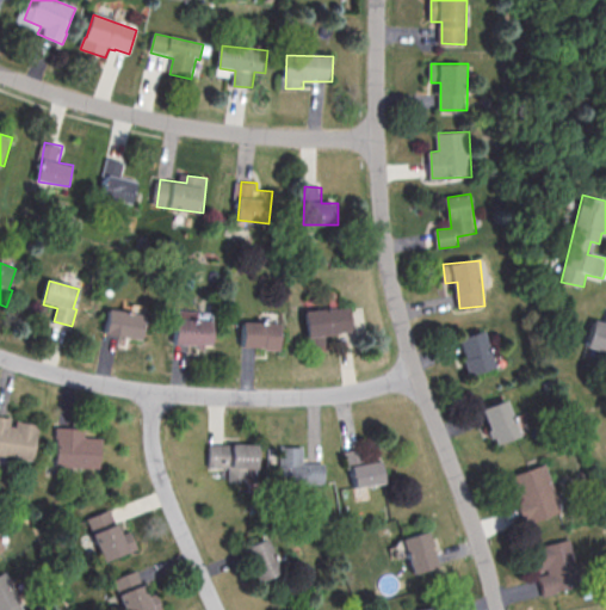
[(305,313),(351,307),(354,333),(326,337),(327,346),(310,349),(305,313)]
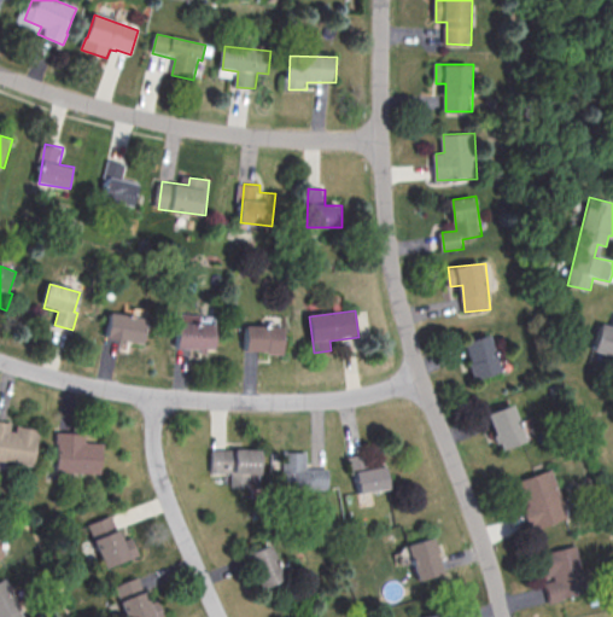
[(150,318),(112,313),(109,339),(146,343),(150,318)]
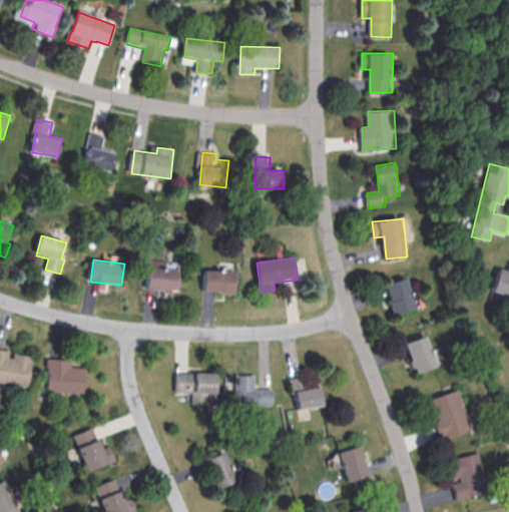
[(149,262),(148,291),(178,293),(179,271),(167,270),(167,263),(149,262)]
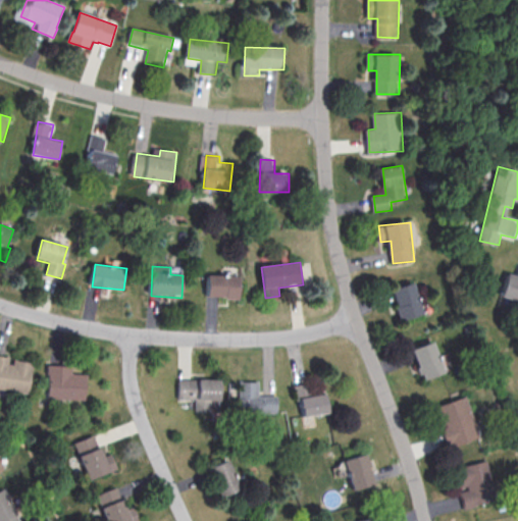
[(509,273),(503,297),(517,300),(517,274),(509,273)]
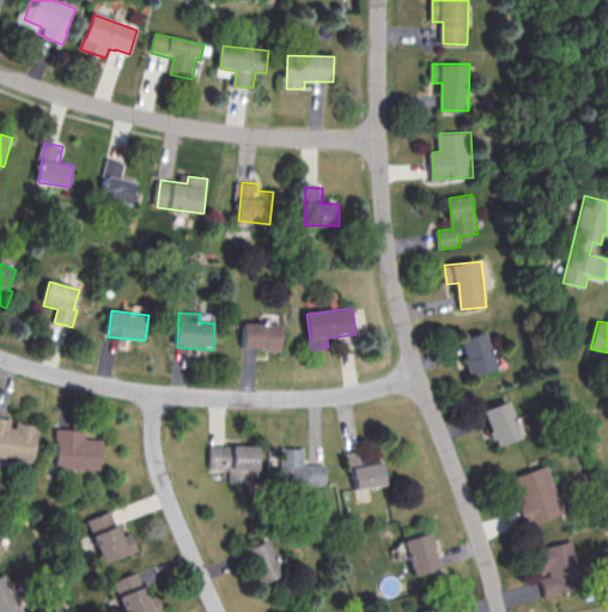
[(245,323),(283,326),(281,355),(266,353),(266,351),(244,351),(245,323)]
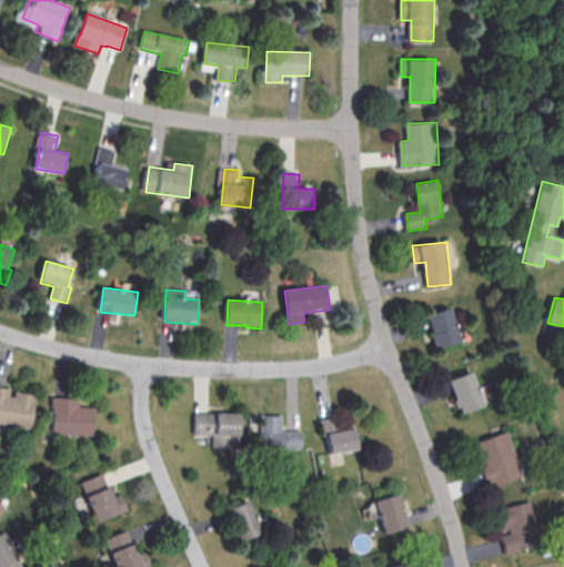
[(429,314),(439,350),(462,342),(452,307),(429,314)]
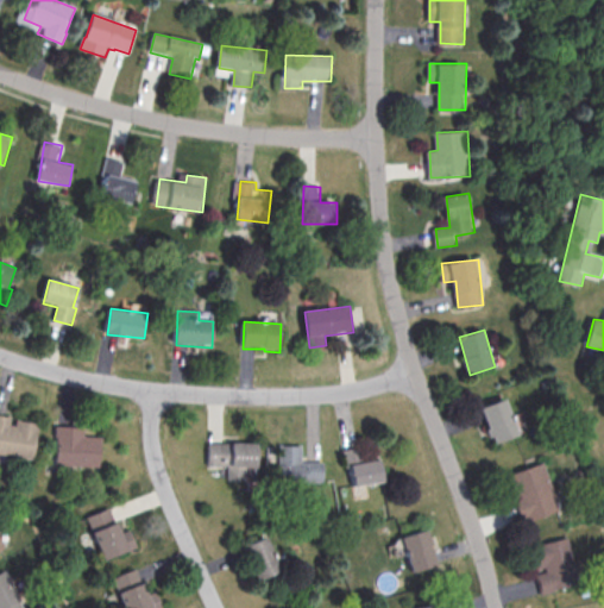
[(520,436),(510,399),(484,406),(494,443),(520,436)]
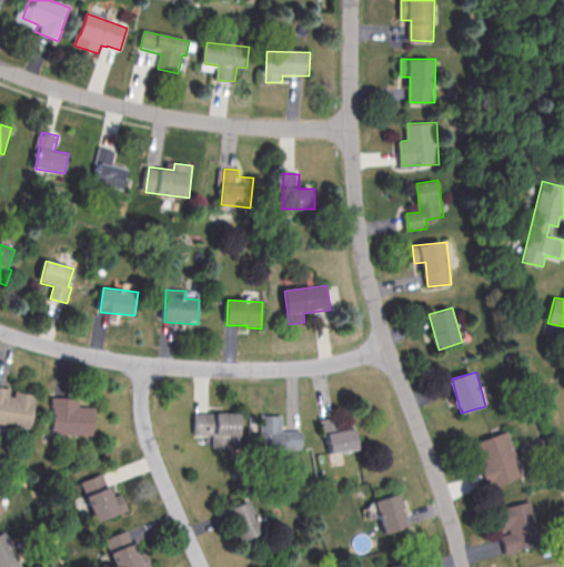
[(39,395),(16,391),(16,388),(0,386),(0,423),(34,428),(39,395)]
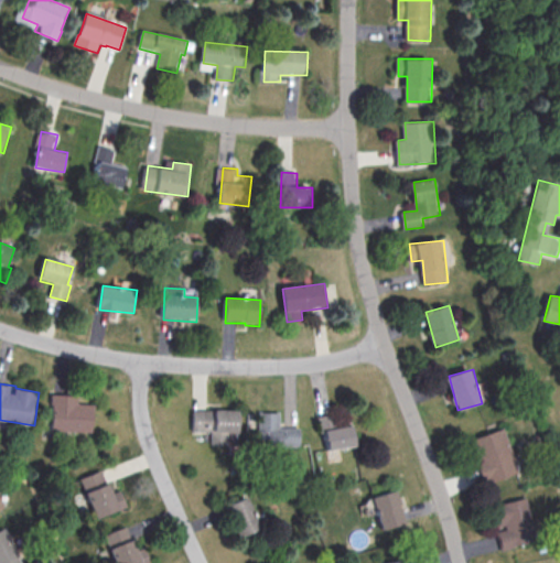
[(81,404),(81,396),(55,394),(54,431),(96,432),(96,404),(81,404)]
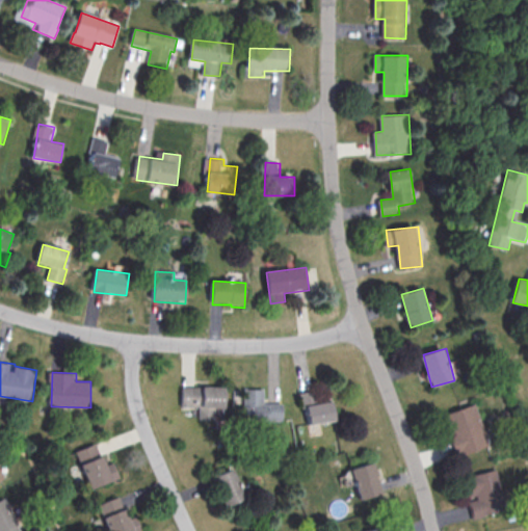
[(182,388),(226,389),(226,410),(216,409),(215,421),(200,421),(201,408),(182,408),(182,388)]
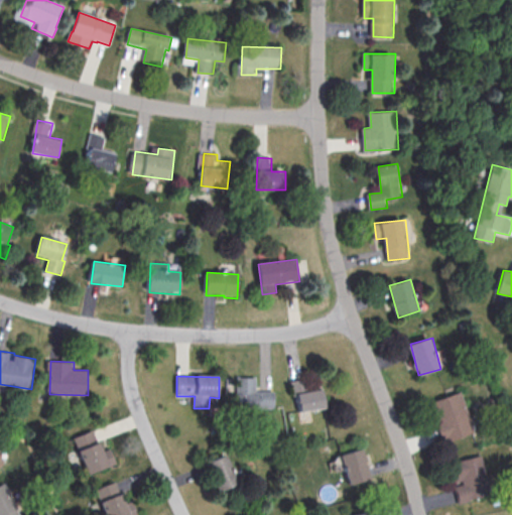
[(325,389),(309,390),(308,378),(295,380),(298,411),(327,408),(325,389)]
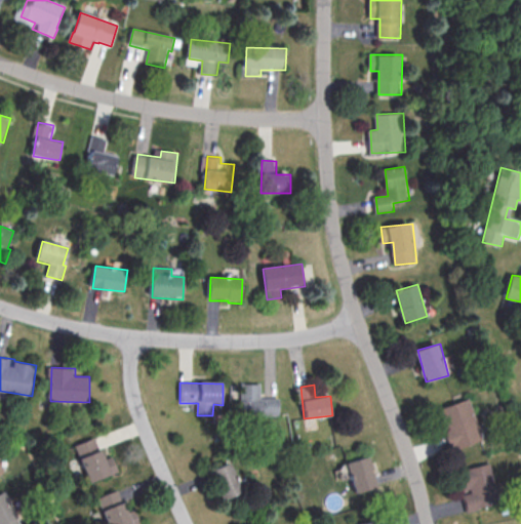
[(438,409),(453,451),(485,440),(471,399),(438,409)]
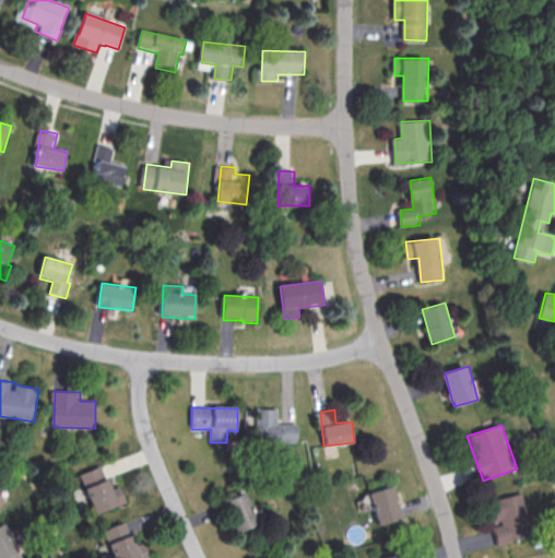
[(80,477),(96,515),(127,503),(120,487),(111,490),(102,469),(80,477)]
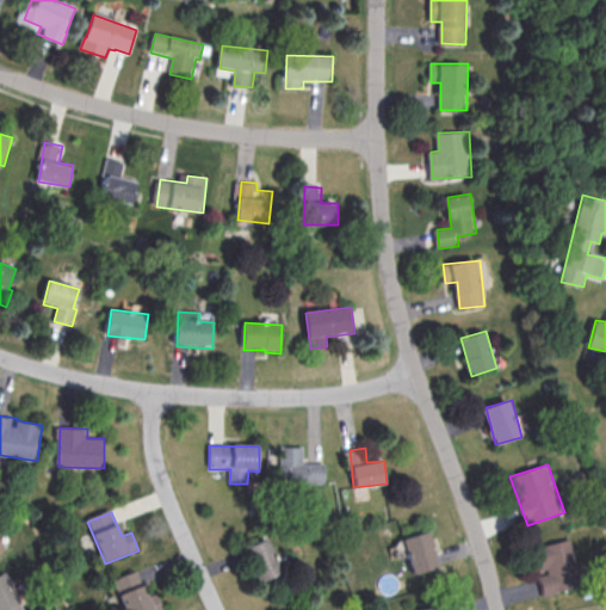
[(440,567),(432,531),(406,537),(414,574),(440,567)]
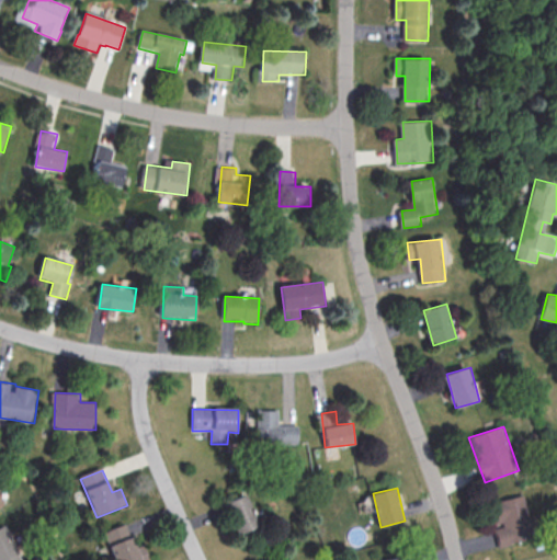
[(259,527),(249,495),(227,502),(237,534),(259,527)]
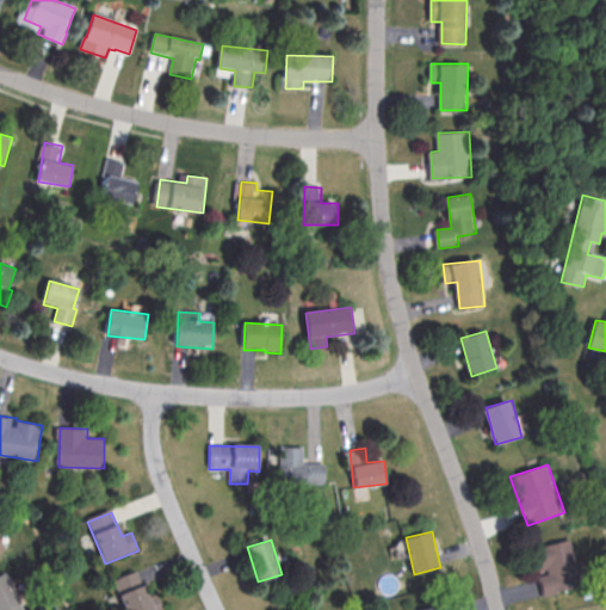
[(540,547),(543,558),(539,558),(543,574),(539,574),(545,596),(582,587),(573,540),(540,547)]
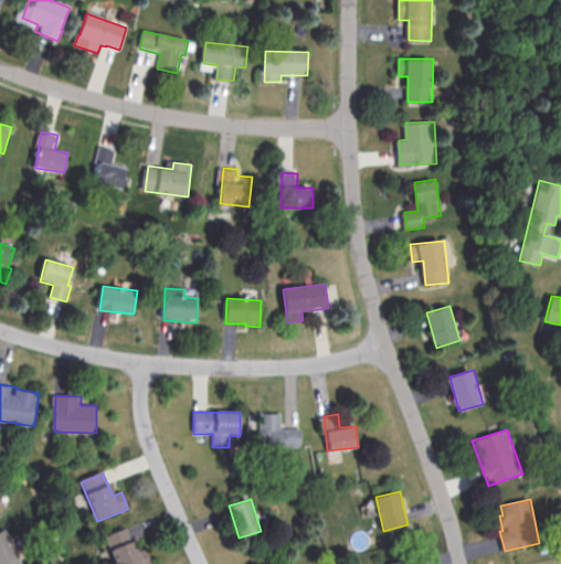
[(143,563),(130,528),(107,534),(117,563),(143,563)]
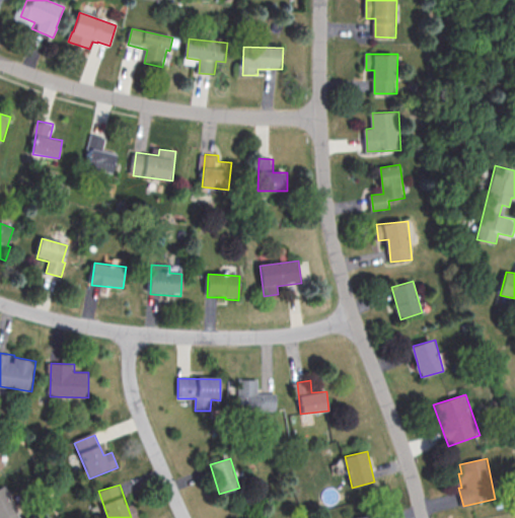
[(22,517),(8,486),(0,490),(0,517),(22,517)]
